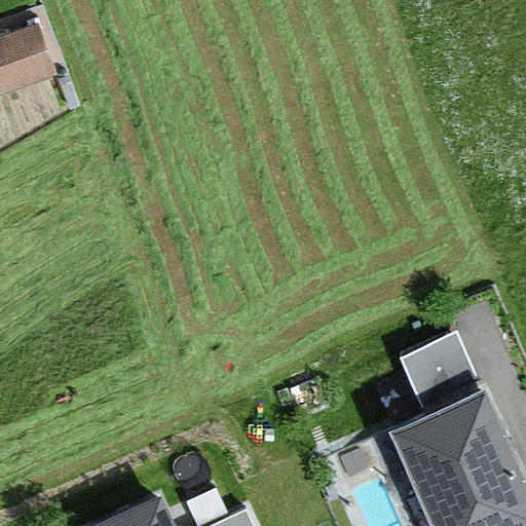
[(0,99),(48,80),(31,32),(0,43),(0,99)]
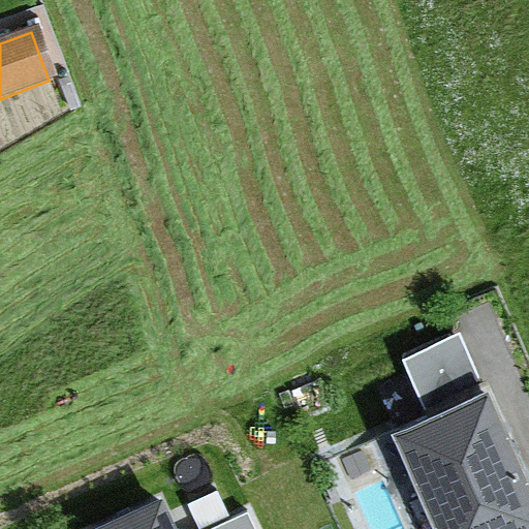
[(459,334),(402,360),(429,418),(486,394),(459,334)]
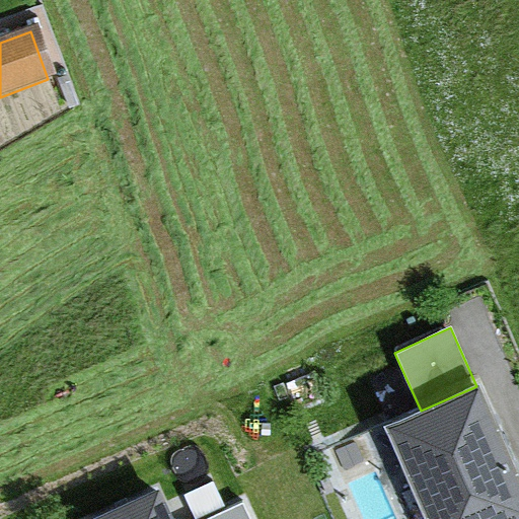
[(421,411),(383,428),(424,518),(518,518),(518,474),(478,385),(476,386),(421,411)]
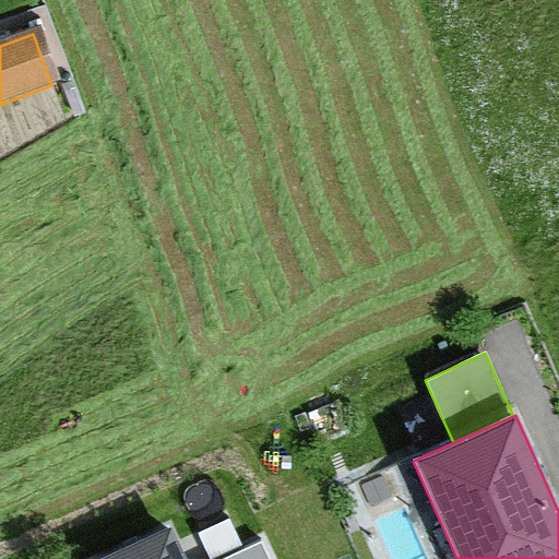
[(186,558),(170,525),(94,558),(186,558)]
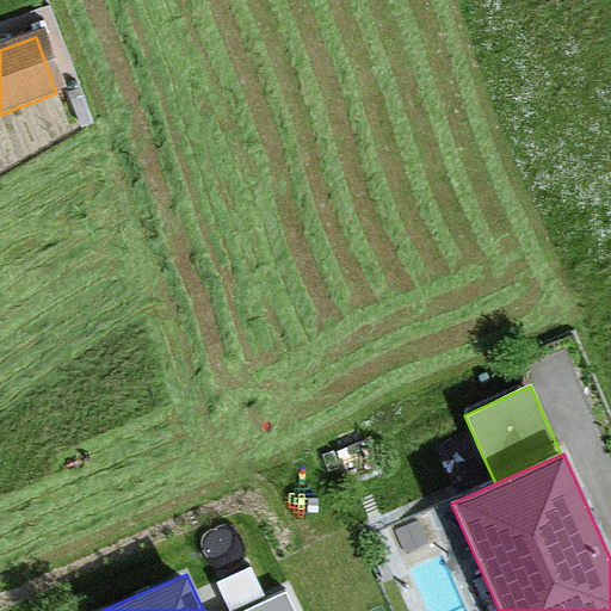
[(294,610),(285,592),(242,610),(294,610)]
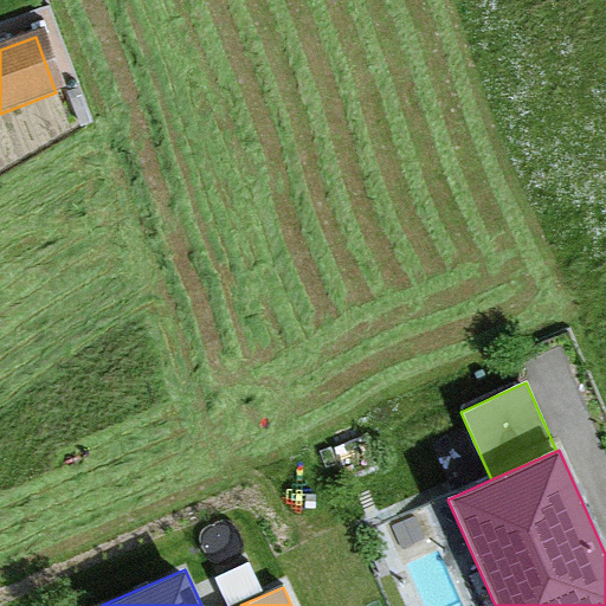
All buildings are outlined.
